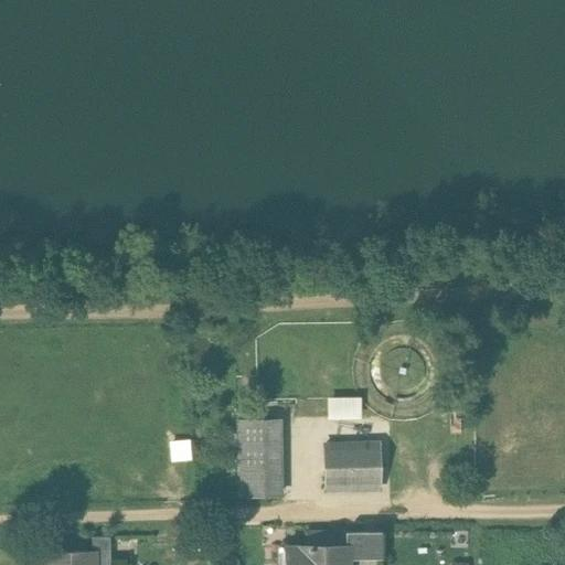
[(324,401),(326,420),(360,419),(360,400),(324,401)]
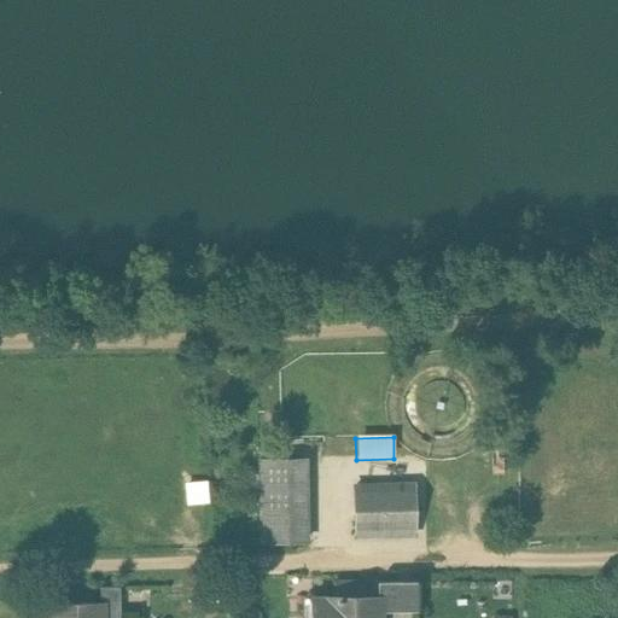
[(304,460),(261,461),(262,543),(305,543),(304,460)]
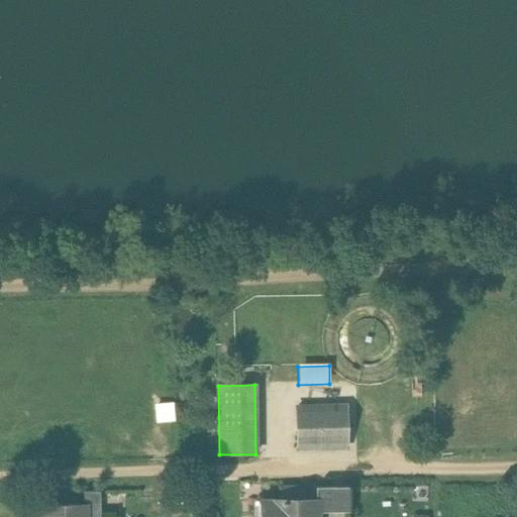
[(345,406),(297,408),(298,448),(346,447),(345,406)]
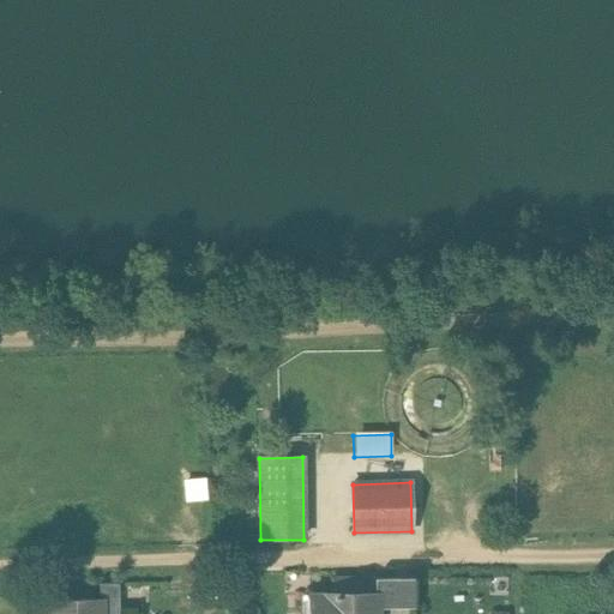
[(395,579),(375,579),(375,594),(377,594),(378,608),(396,608),(395,579)]
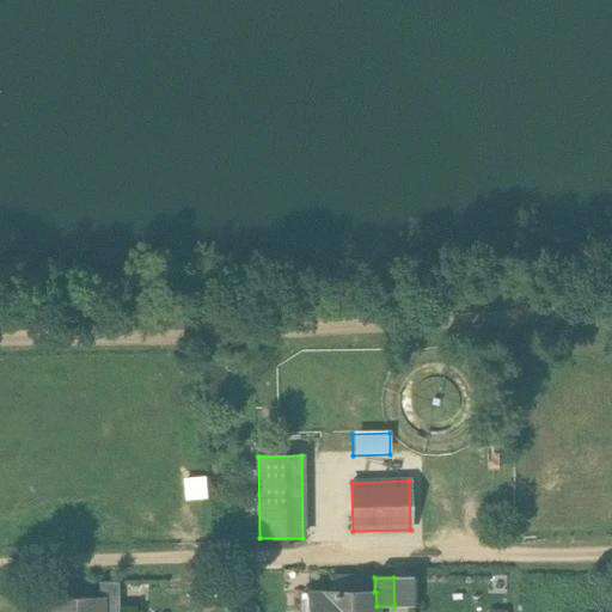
[(411,577),(393,577),(395,606),(412,606),(411,577)]
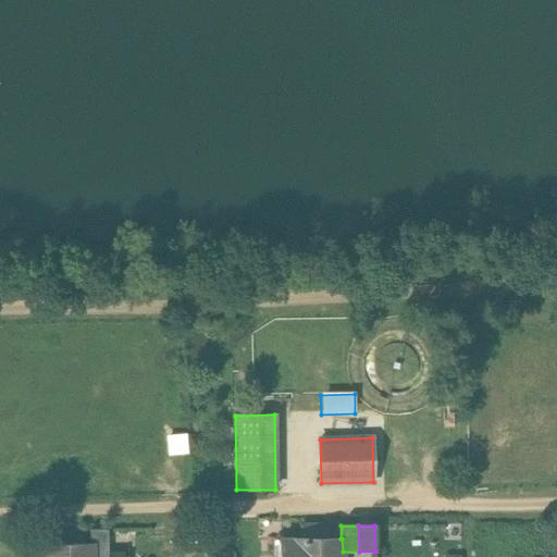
[(108,556),(108,530),(90,530),(90,544),(93,544),(91,556),(108,556)]
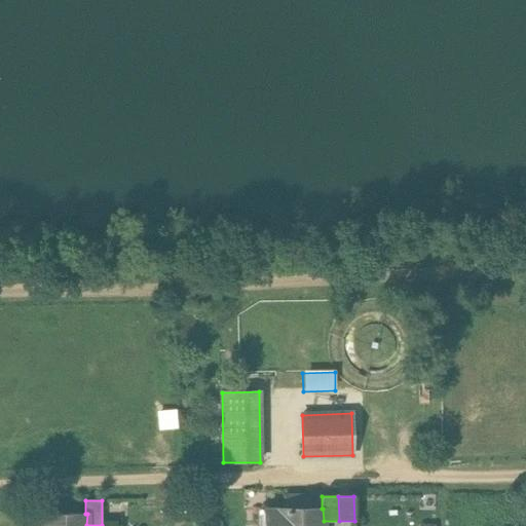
[(323,525),(324,521),(323,509),(322,509),(265,510),(265,525),(323,525)]
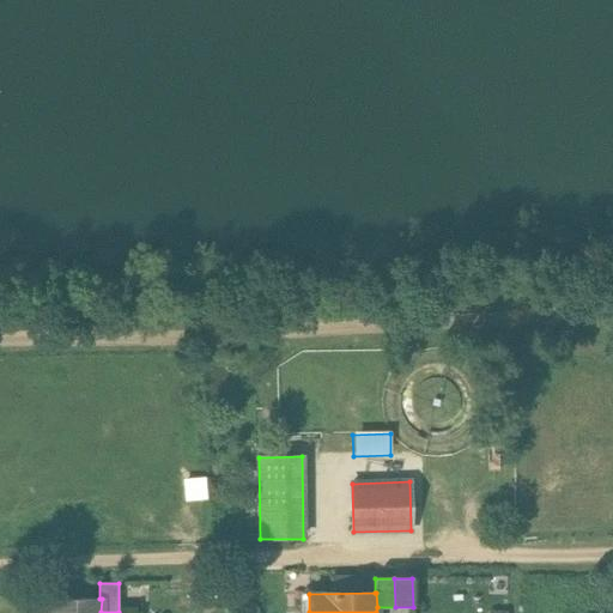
[(99,599),(48,600),(48,612),(101,612),(102,599),(99,599)]
